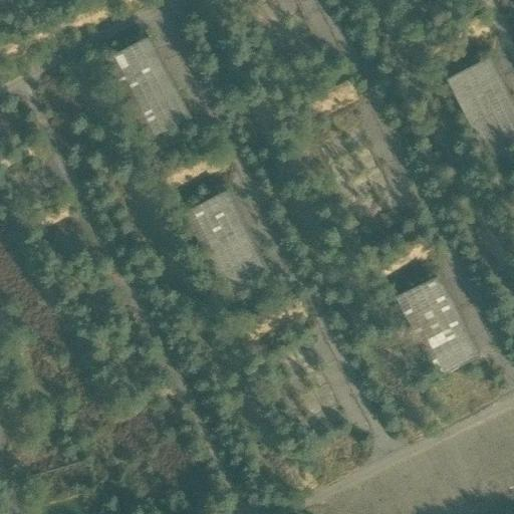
[(104,59),(145,140),(191,116),(151,37),(141,41),(104,59)]
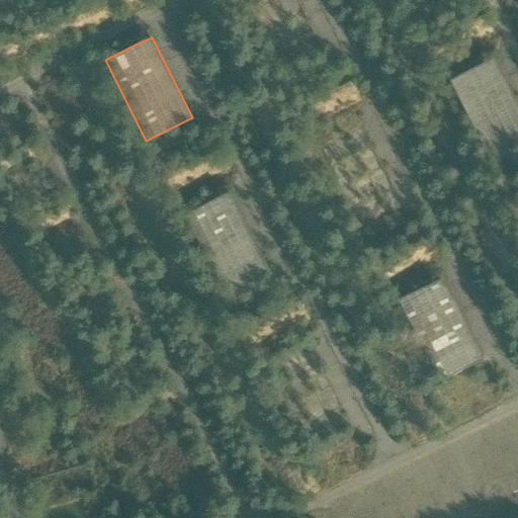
[(448,81),(490,163),(517,148),(517,95),(499,56),(448,81)]
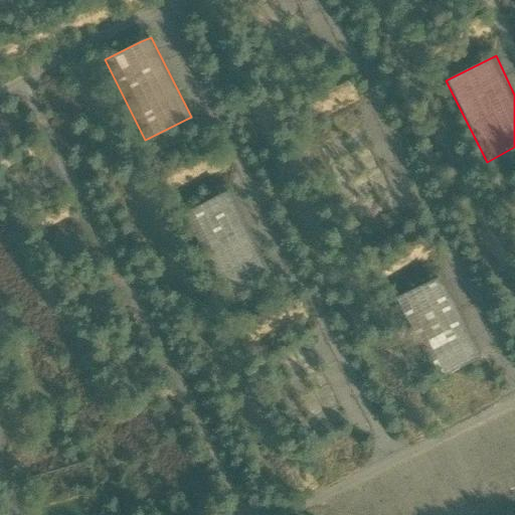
[(181,212),(222,294),(269,271),(227,190),(181,212)]
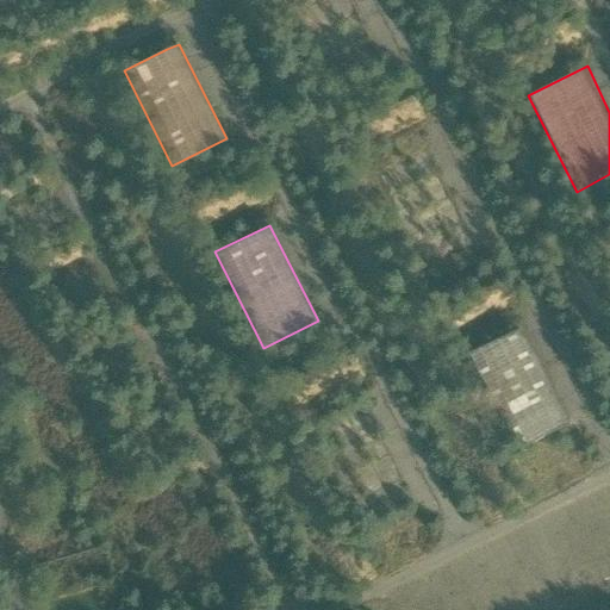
[(471,363),(517,456),(570,429),(523,337),(471,363)]
